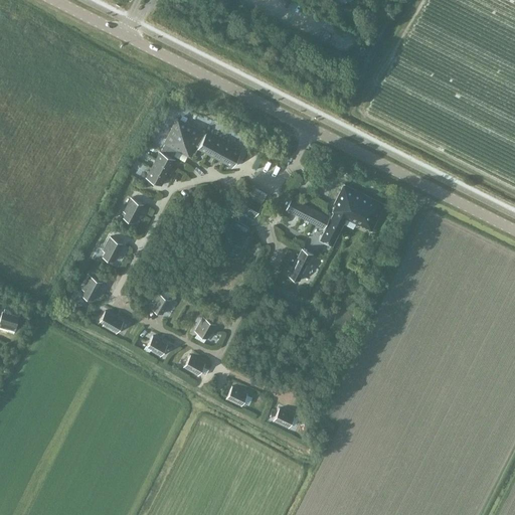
[(165,143),(160,151),(172,158),(176,150),(187,155),(191,147),(192,148),(194,146),(197,148),(204,134),(201,132),(201,131),(177,118),(164,143),(165,143)]
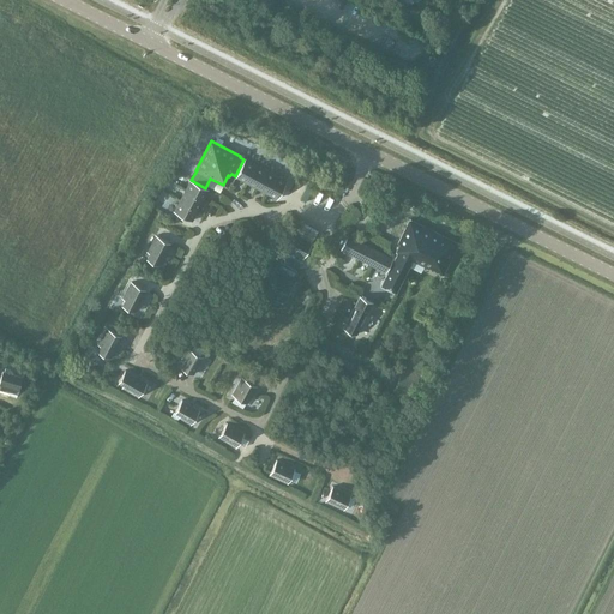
[(245,158),(244,160),(235,176),(245,182),(254,163),(245,158)]
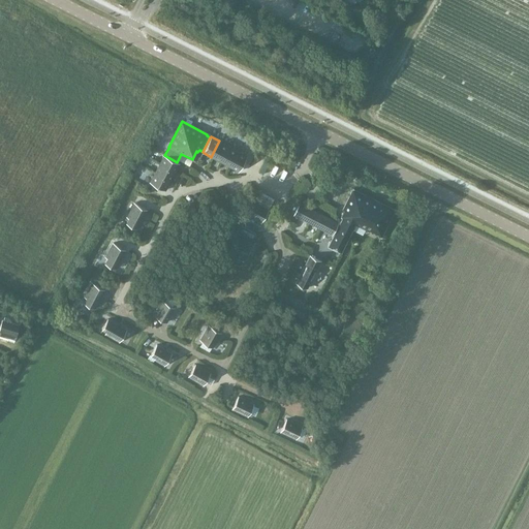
[(228,146),(219,141),(211,157),(220,161),(228,146)]
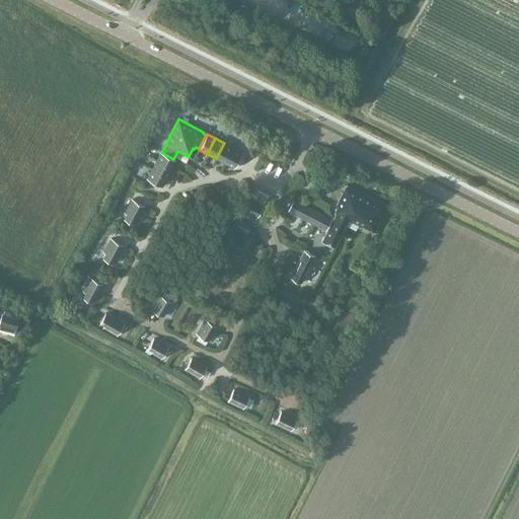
[(224,163),(233,148),(224,143),(216,158),(224,163)]
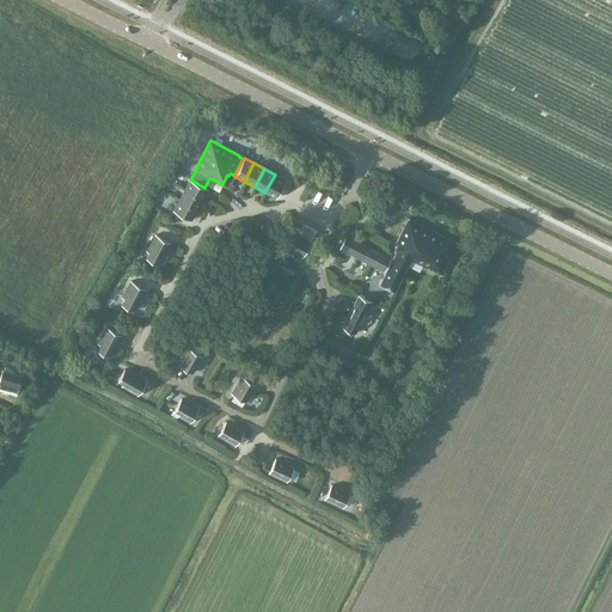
[(285,179),(275,175),(264,193),(275,199),(285,179)]
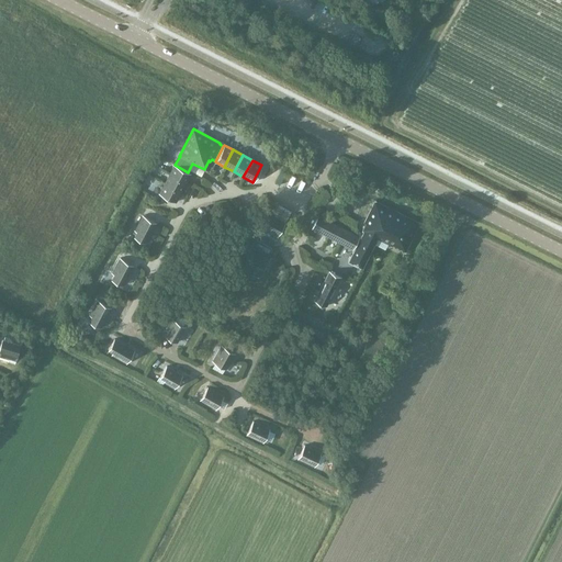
[(190,173),(188,172),(175,165),(173,165),(169,173),(186,182),(190,173)]
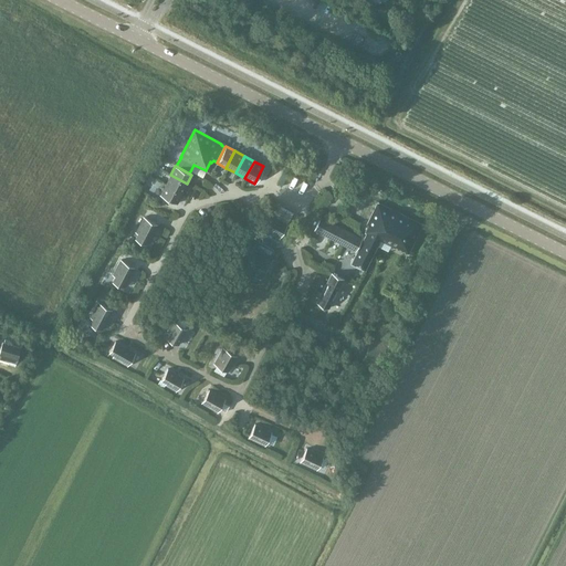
[(181,194),(187,184),(170,175),(165,185),(181,194)]
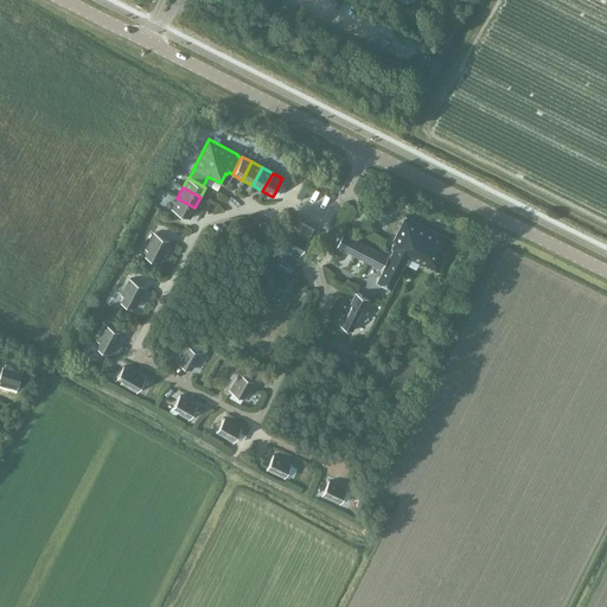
[(172,209),(190,218),(195,208),(177,198),(172,209)]
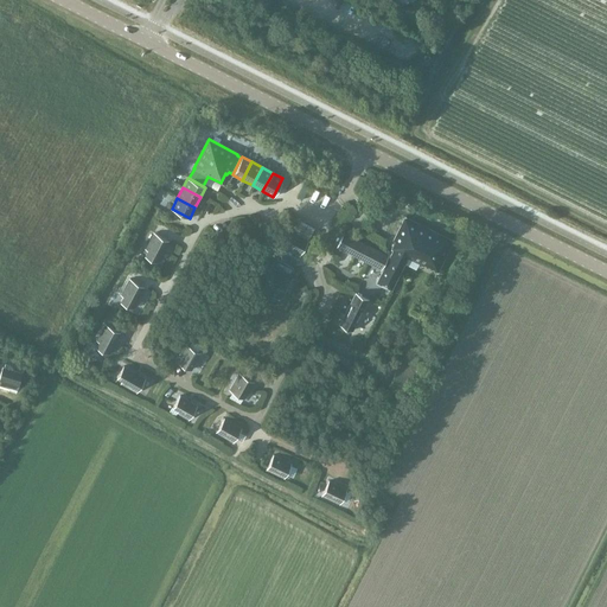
[(387,255),(379,268),(383,270),(397,276),(407,257),(436,272),(452,241),(406,217),(395,238),(397,240),(393,247),(395,248),(390,256),(387,255)]
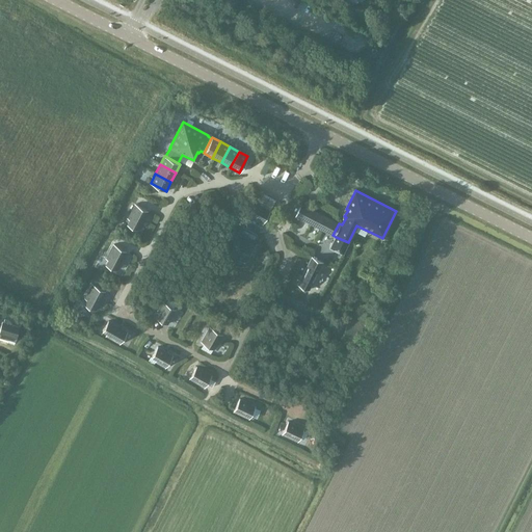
[(269,211),(253,202),(246,214),(263,222),(269,211)]
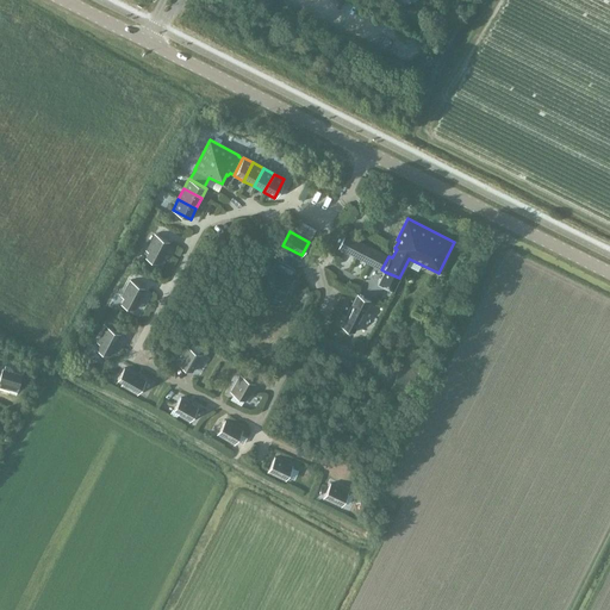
[(154,234),(145,251),(148,253),(145,257),(157,265),(169,242),(156,235),(154,234)]
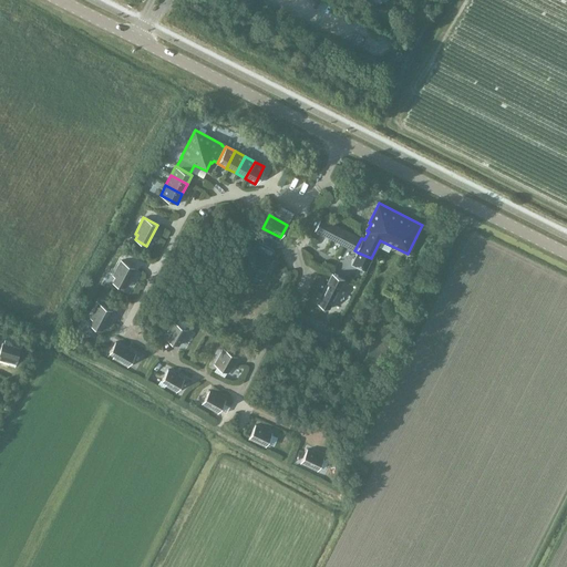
[(321,218),(315,230),(328,237),(334,225),(321,218)]
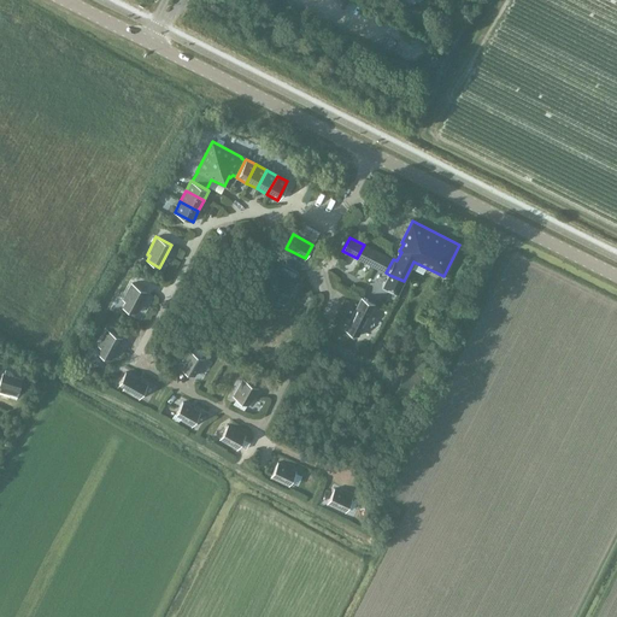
[(380,252),(364,245),(357,258),(372,266),(380,252)]
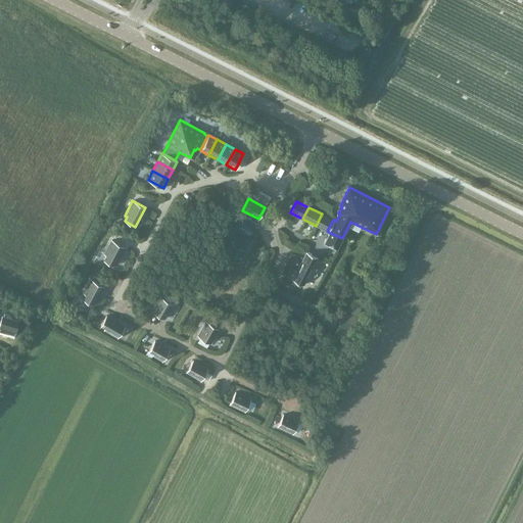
[(322,214),(316,226),(327,231),(333,220),(322,214)]
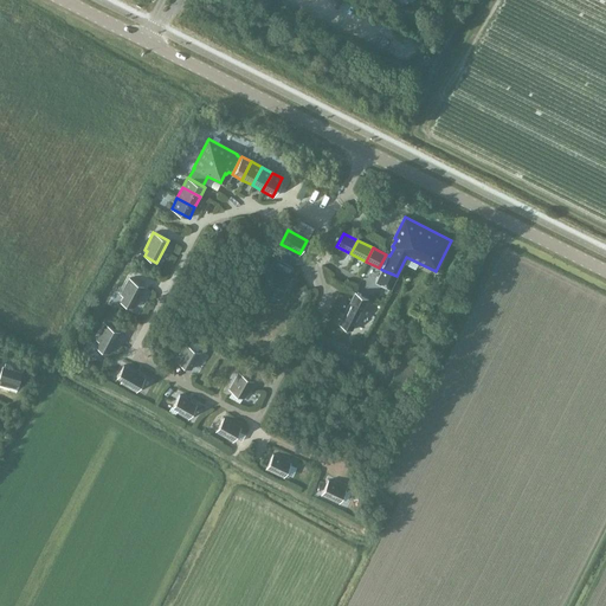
[(382,270),(378,281),(391,288),(397,276),(382,270)]
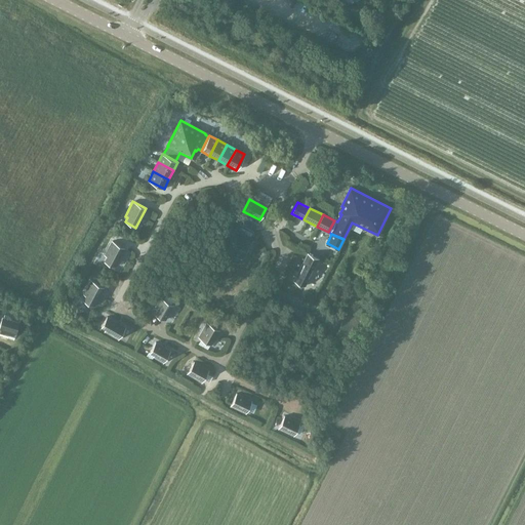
[(112,241),(104,255),(107,256),(104,261),(114,267),(125,248),(119,245),(112,241)]
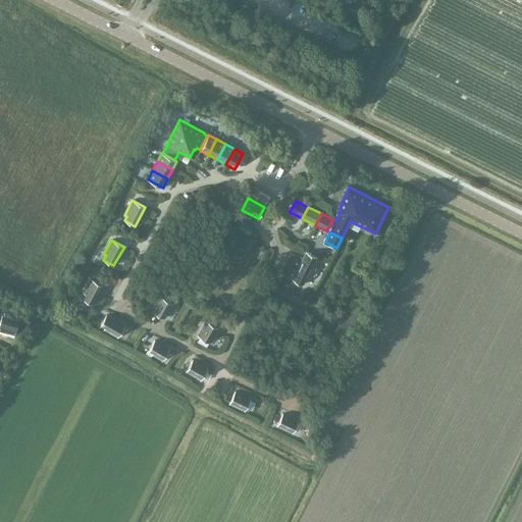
[(305,252),(301,261),(312,266),(316,258),(305,252)]
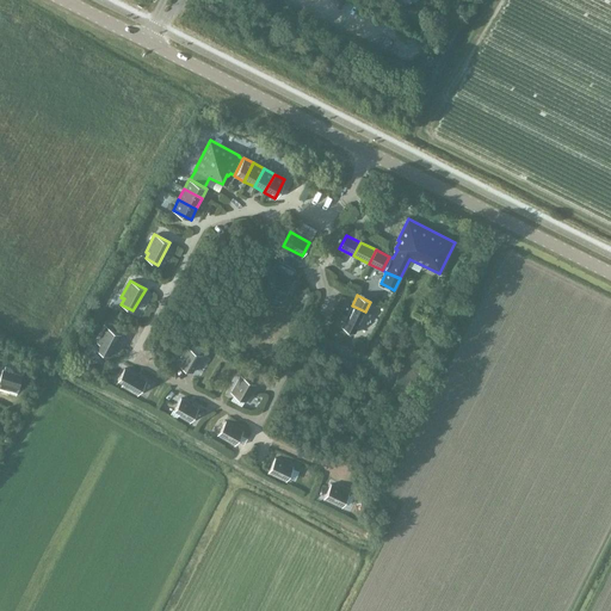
[(352,306),(346,316),(359,322),(365,312),(352,306)]
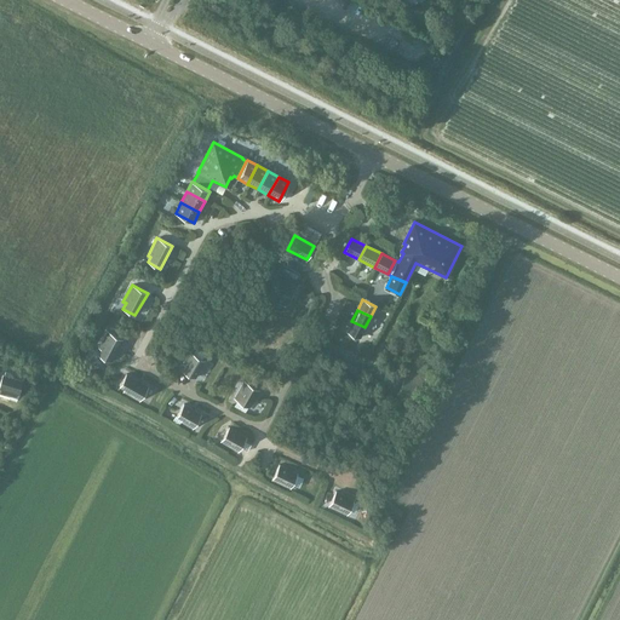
[(360,338),(365,327),(351,321),(346,331),(360,338)]
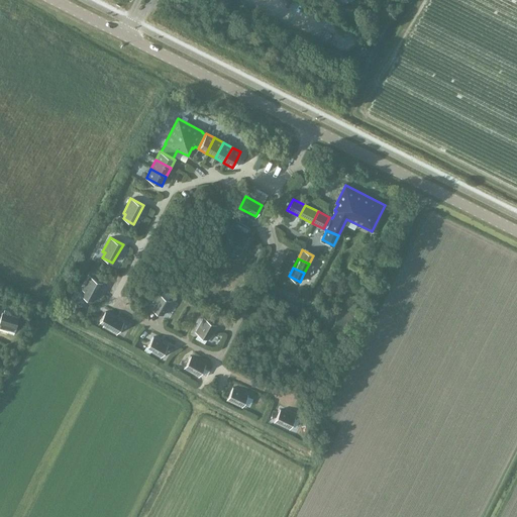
[(89,276),(82,290),(85,292),(82,296),(86,298),(92,302),(102,283),(96,280),(89,276)]
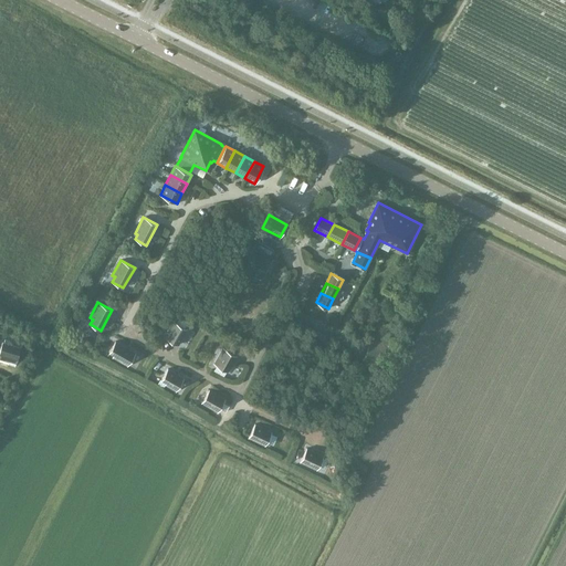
[(187,329),(173,321),(167,332),(169,333),(166,338),(177,346),(187,329)]
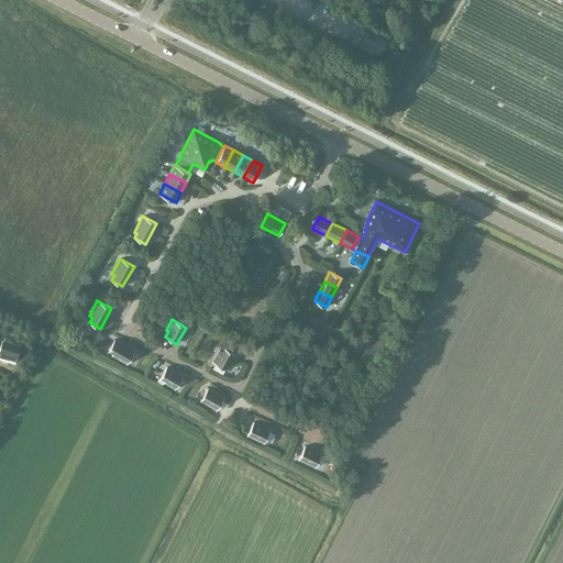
[(385,342),(371,335),(359,362),(372,368),(375,363),(375,364),(385,342)]
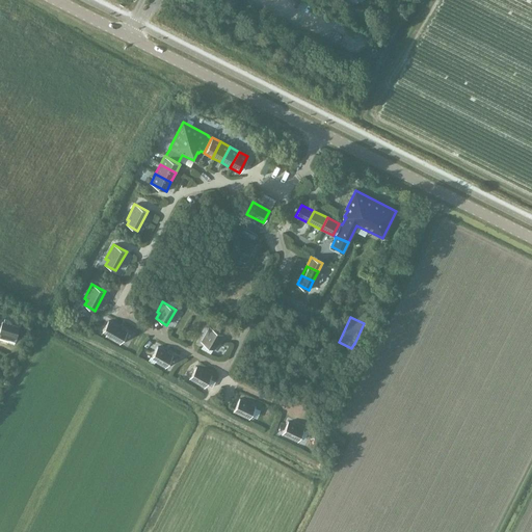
[(0,327),(0,336),(8,339),(7,343),(14,345),(19,326),(8,323),(9,320),(4,318),(3,322),(2,322),(0,327)]
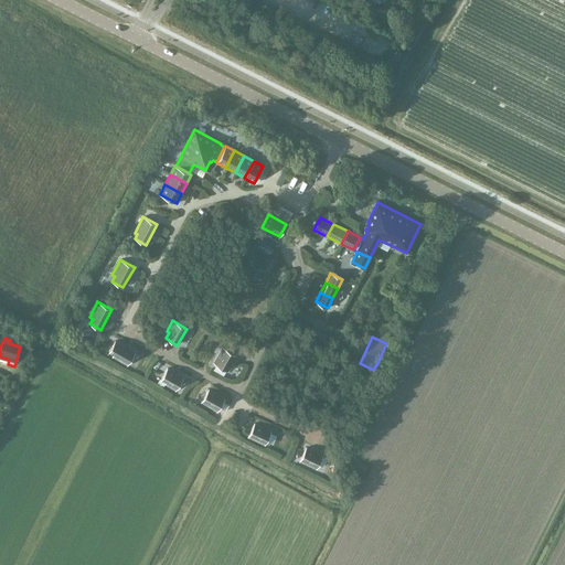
[(113,355),(112,358),(127,365),(136,352),(115,340),(108,352),(113,355)]
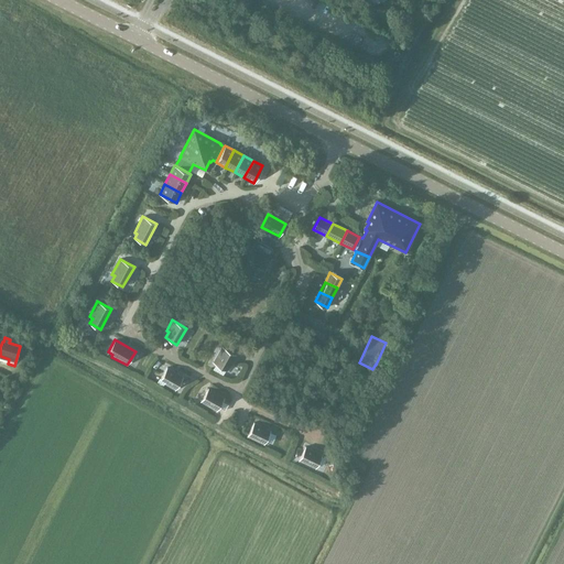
[(236,355),(221,346),(213,362),(226,370),(236,355)]
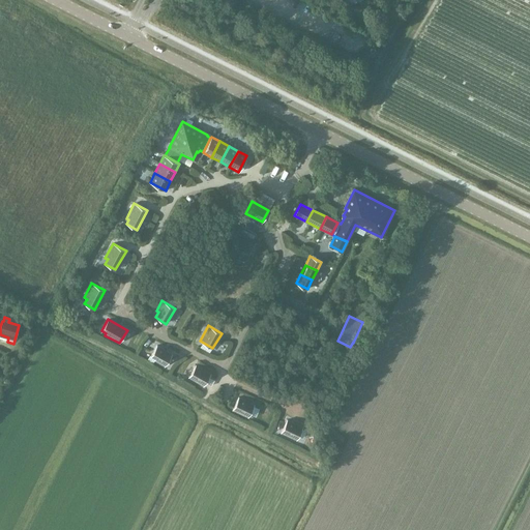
[(155,358),(153,361),(164,366),(172,353),(156,345),(150,356),(155,358)]
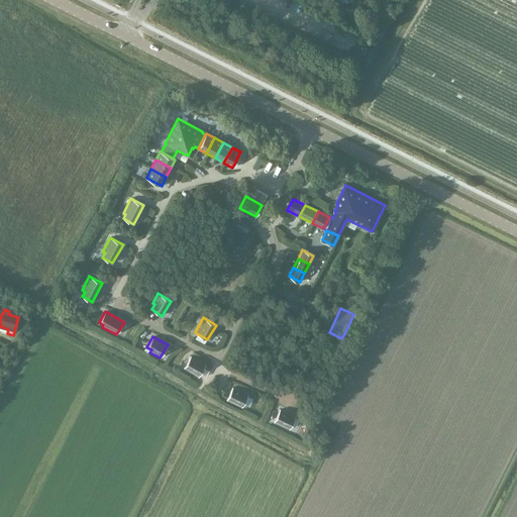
[(205,364),(190,355),(183,369),(198,377),(205,364)]
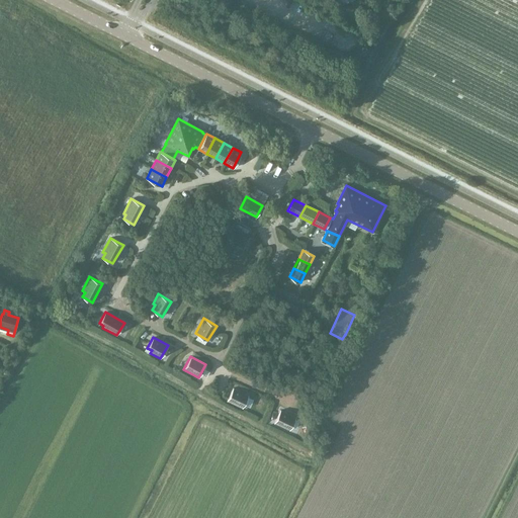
[(233,387),(227,402),(242,409),(249,395),(233,387)]
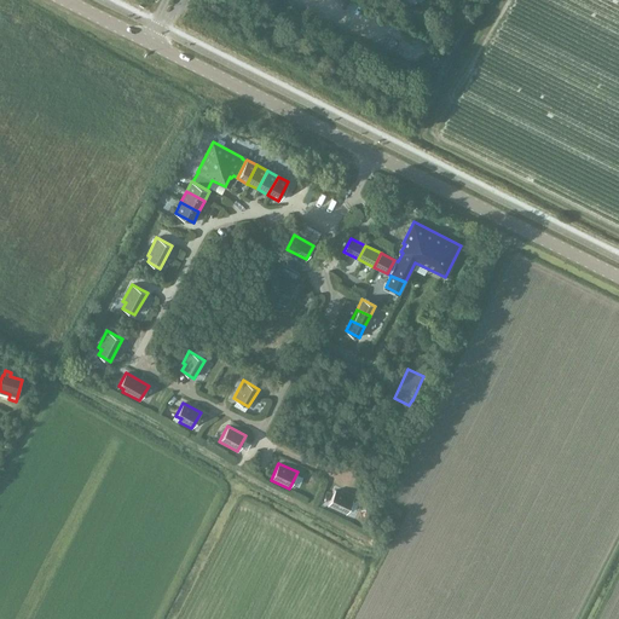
[(353,498),(335,490),(327,505),(346,515),(353,498)]
